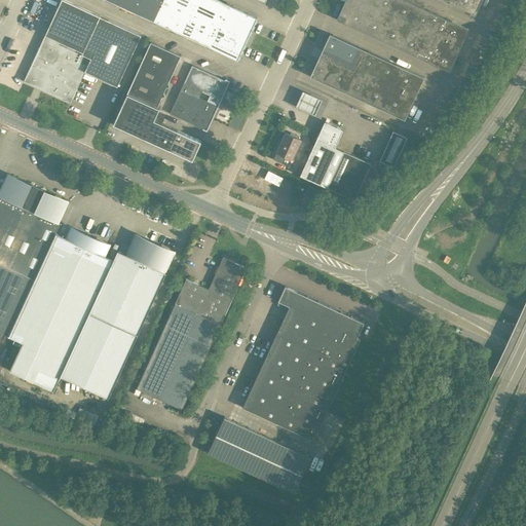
[(43,87),(42,89),(70,103),(85,71),(117,86),(141,35),(99,15),(65,0),(60,0),(25,81),(35,86),(36,84),(43,87)]
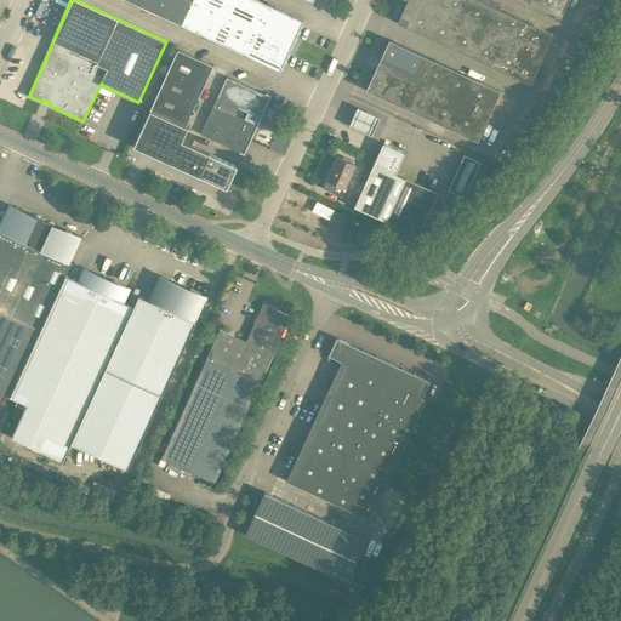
[(138,0),(137,4),(159,13),(165,0),(138,0)]
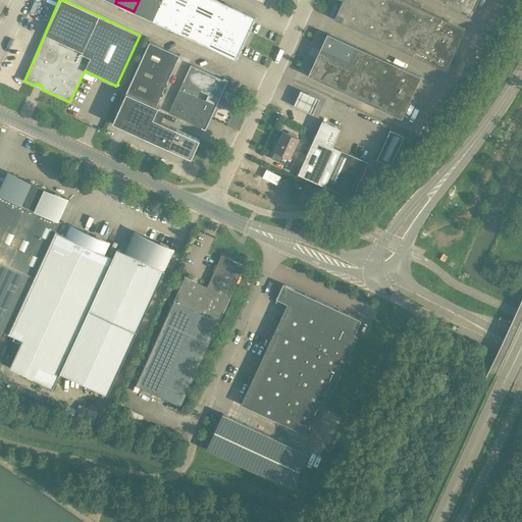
[(139,0),(134,11),(153,20),(161,0),(139,0)]
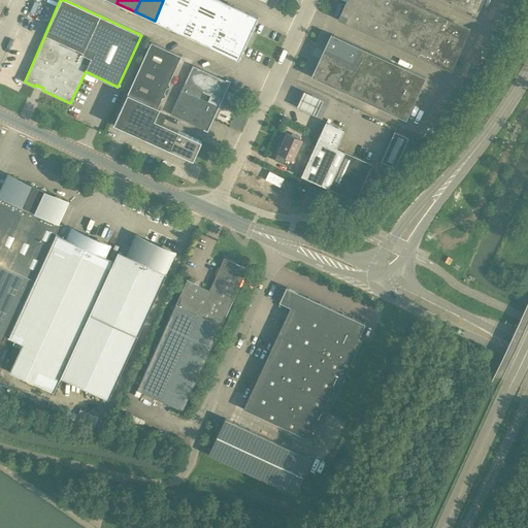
[(164,0),(163,0),(155,21),(164,25),(173,4),(164,0)]
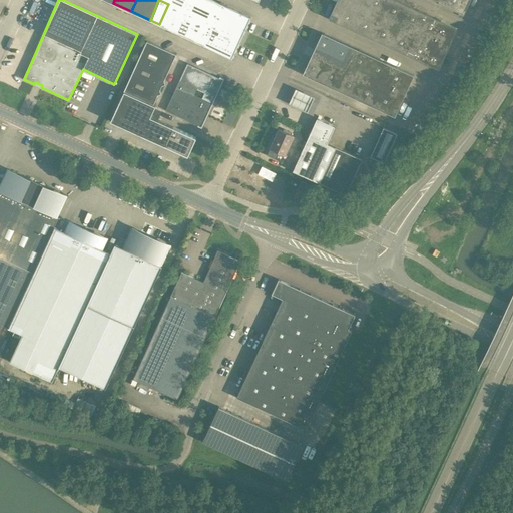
[(169,0),(168,4),(186,12),(191,0),(169,0)]
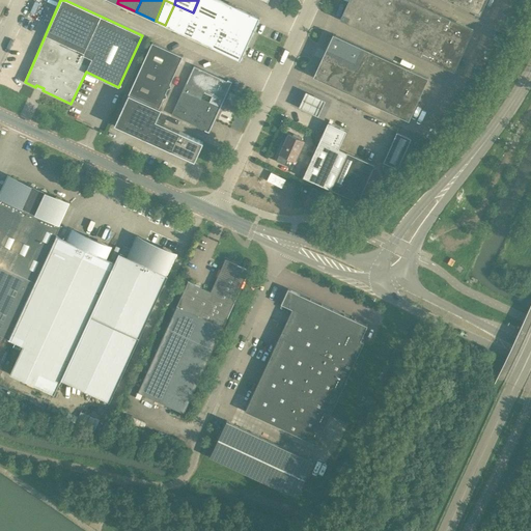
[(221,0),(198,0),(193,12),(202,18),(221,26),(231,4),(221,0)]
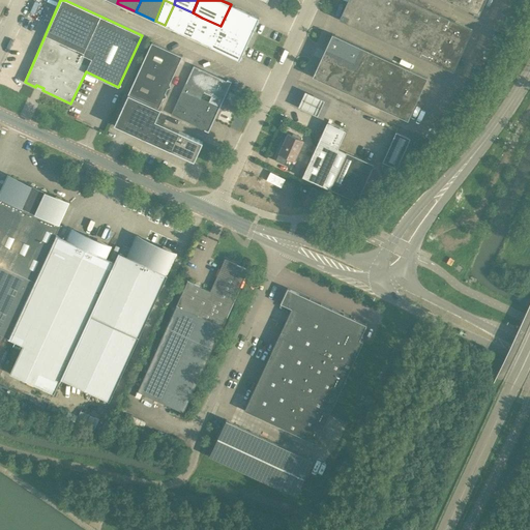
[(408,0),(347,0),(339,19),(451,71),(471,29),(408,0)]
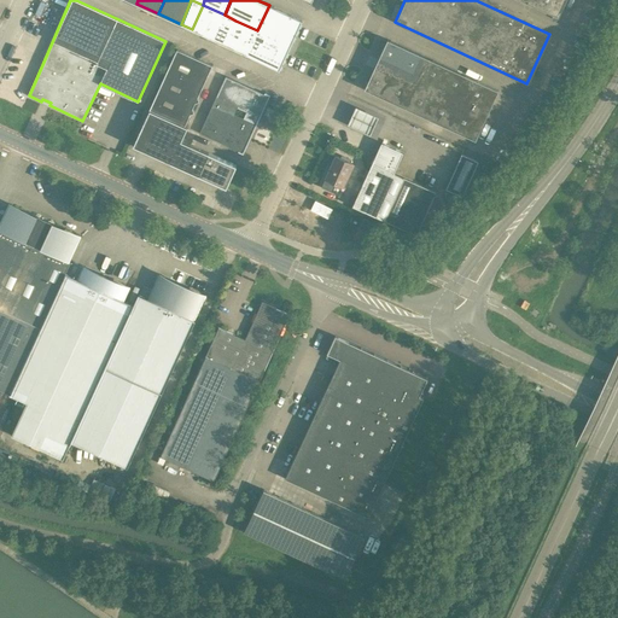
[(520,0),(558,17),(565,0),(520,0)]
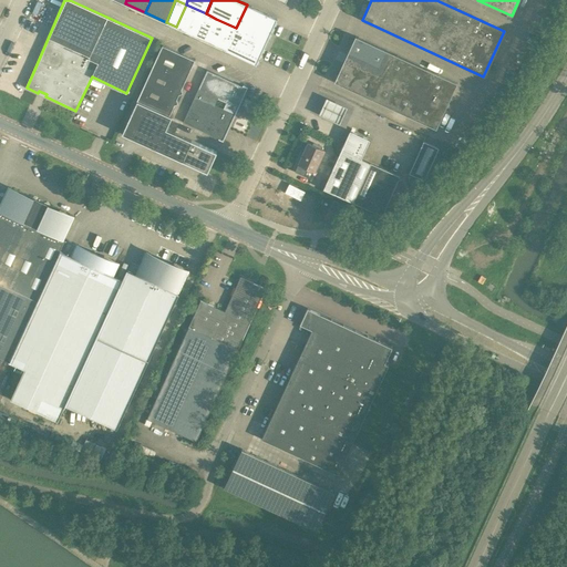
[(186,4),(176,27),(196,35),(206,13),(186,4)]
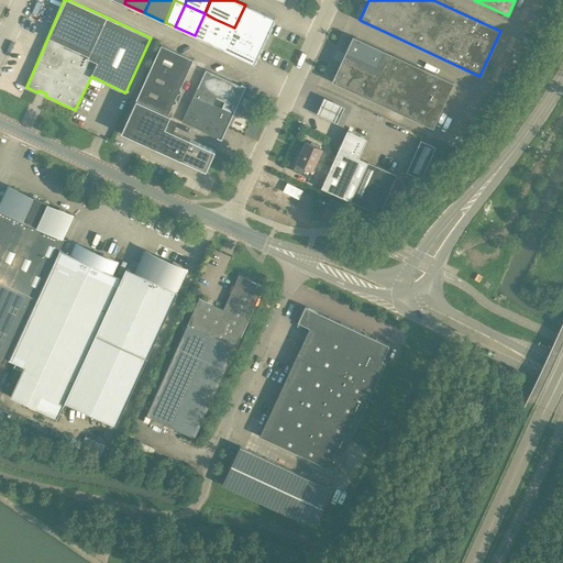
[(245,4),(234,28),(244,32),(255,10),(245,4)]
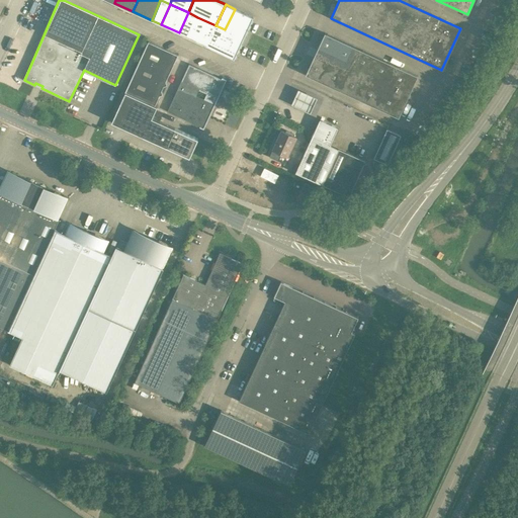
[(235,9),(225,29),(244,38),(253,17),(235,9)]
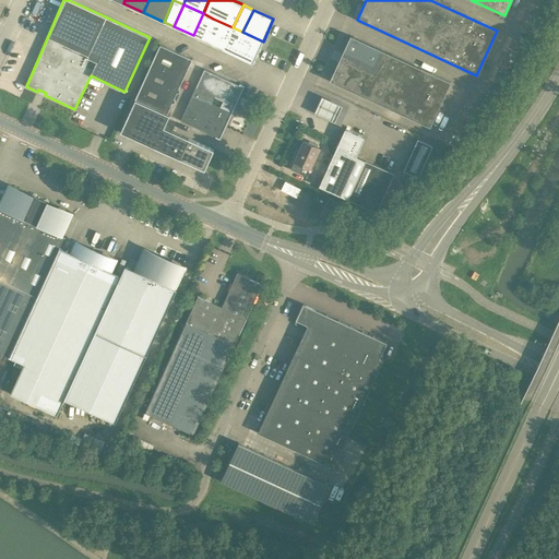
[(213,19),(203,13),(193,35),(203,40),(213,19)]
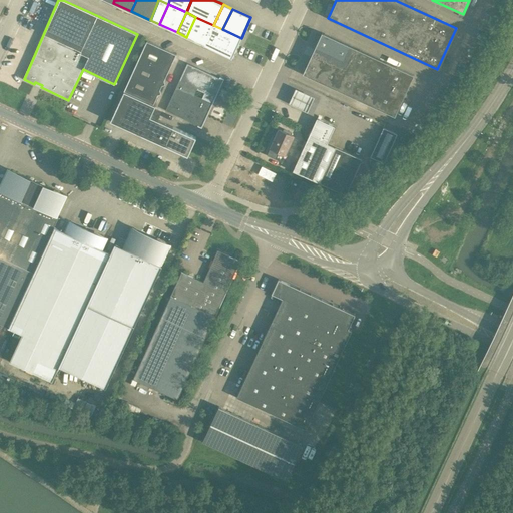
[(195,17),(186,37),(204,45),(213,25),(195,17)]
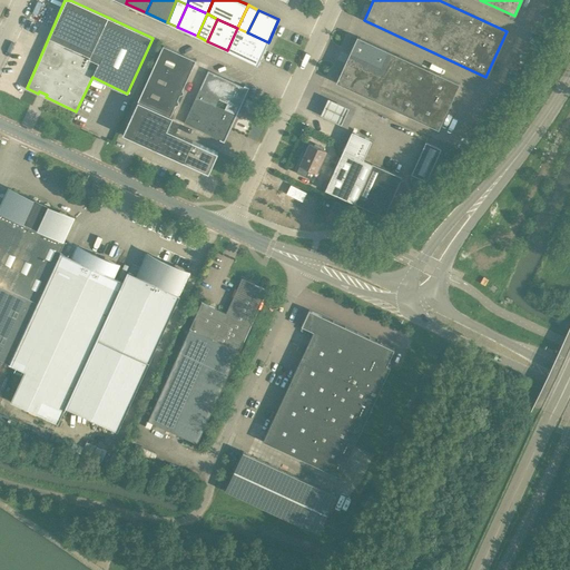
[(237,28),(227,50),(237,55),(247,32),(237,28)]
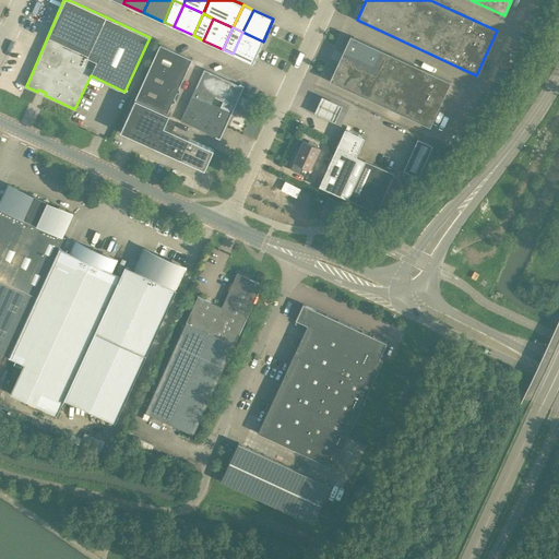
[(242,32),(233,54),(253,63),(263,42),(242,32)]
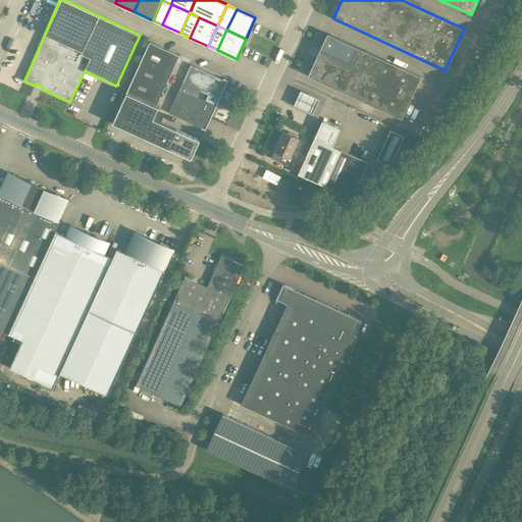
[(308,75),(402,118),(420,76),(327,34),(308,75)]
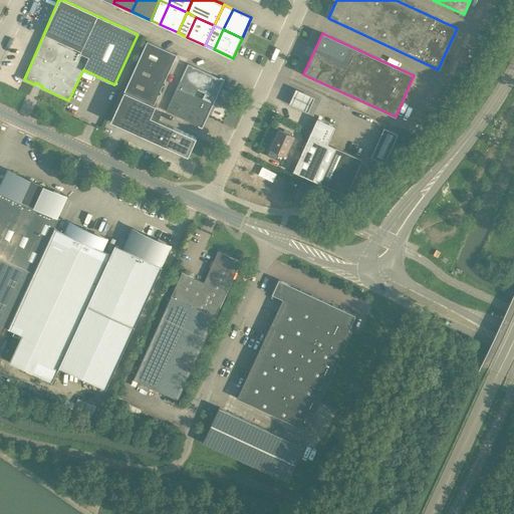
[(124,91),(121,96),(154,110),(156,105),(154,104),(158,94),(162,93),(160,90),(163,85),(166,84),(165,80),(177,54),(147,41),(124,91)]
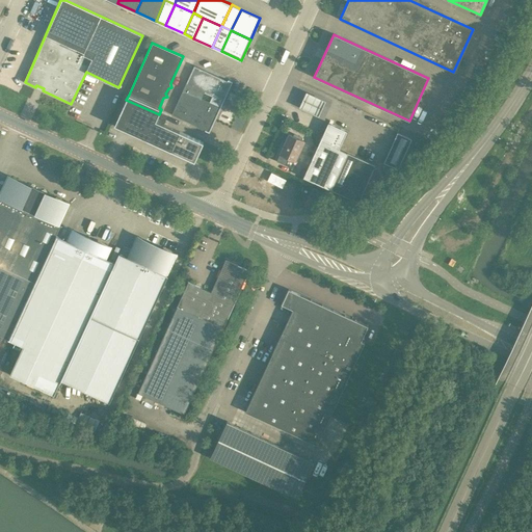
[(227,80),(192,64),(170,113),(205,129),(204,130),(208,132),(231,81),(227,80)]
